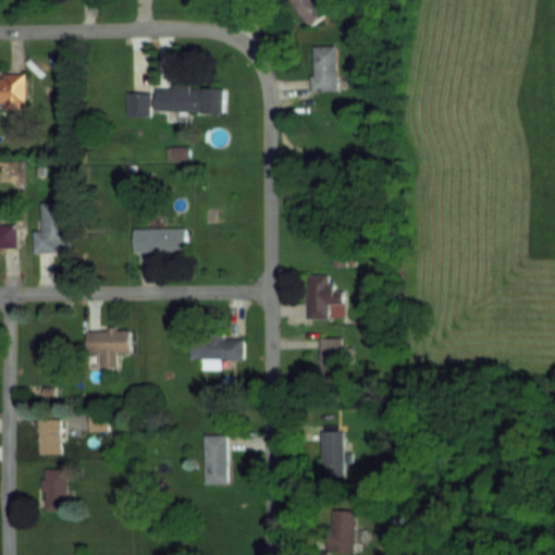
[(316,0),(287,0),(308,29),(327,15),(316,0)]
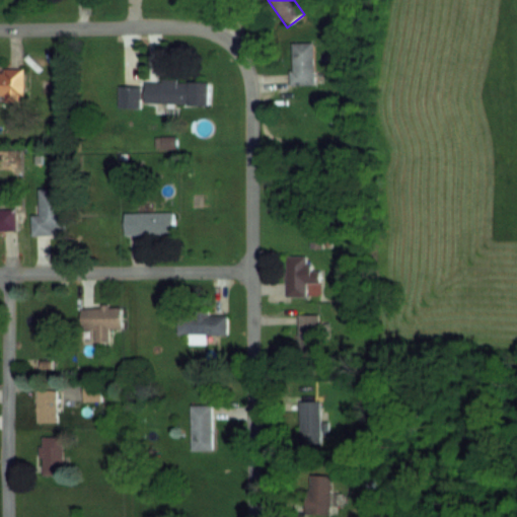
[(290,85),(312,85),(312,44),(290,44),(290,85)]
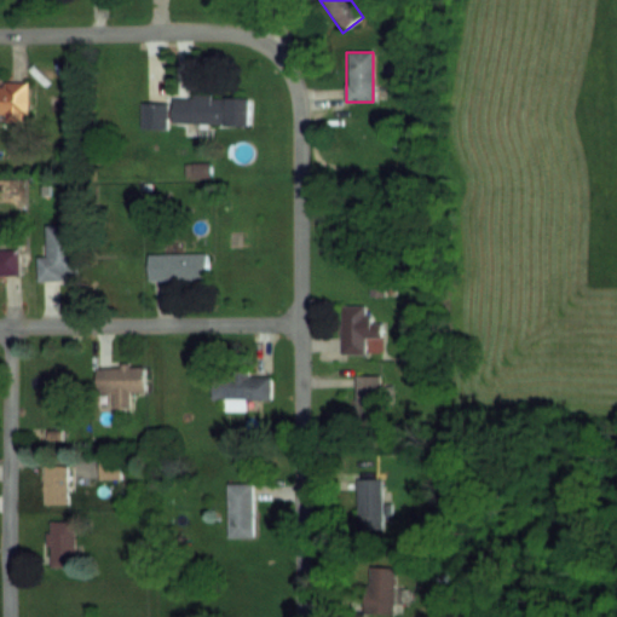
[(247,127),(248,99),(172,97),(171,126),(247,127)]
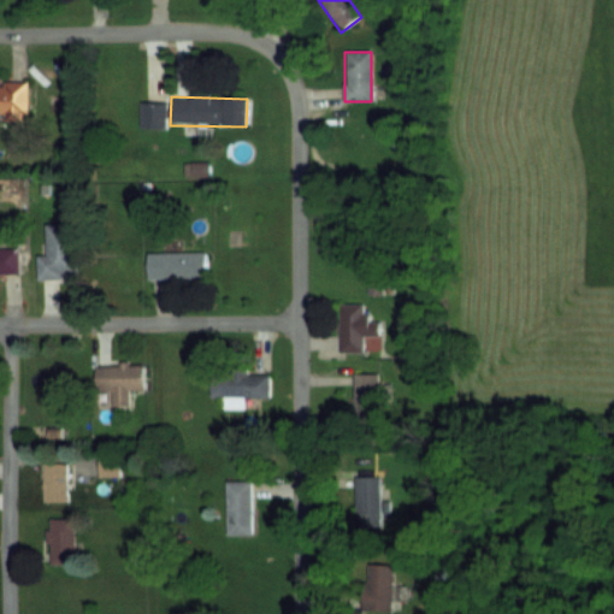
[(164,130),(164,104),(140,104),(140,130),(164,130)]
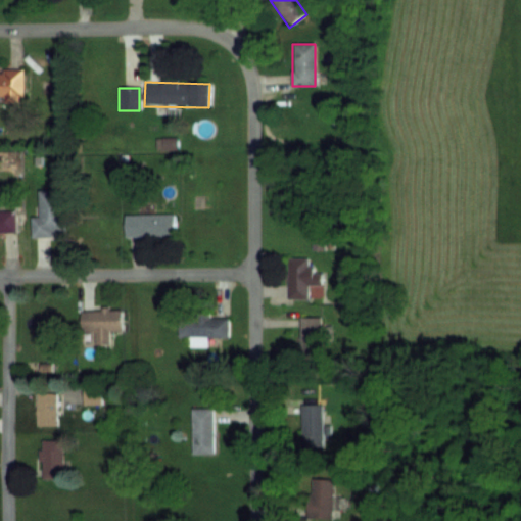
[(31,219),(31,237),(62,237),(62,191),(38,191),(38,219),(31,219)]
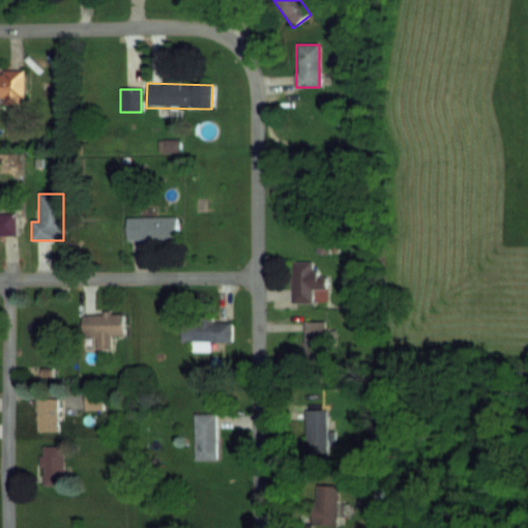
[(126,240),(175,240),(175,220),(126,220),(126,240)]
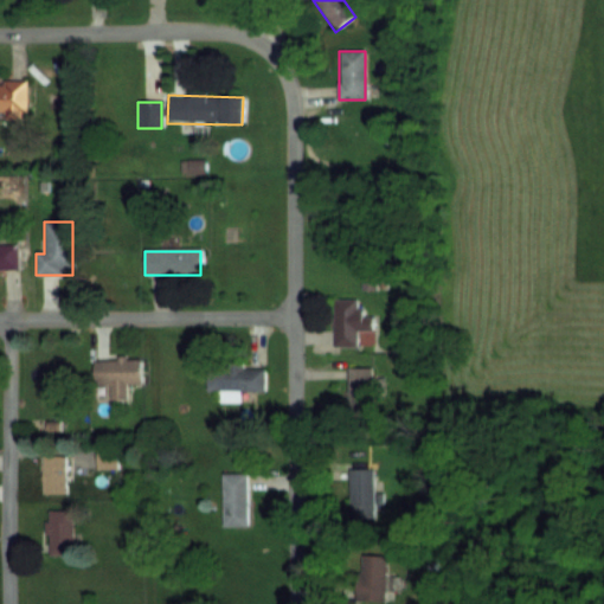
[(371,348),(371,313),(358,313),(358,301),(334,301),(334,348),(371,348)]
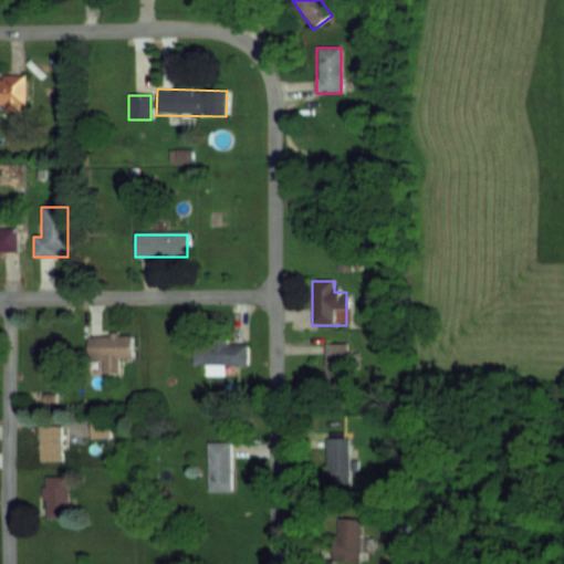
[(86,337),(86,362),(101,362),(102,374),(117,374),(117,361),(132,361),(132,337),(86,337)]
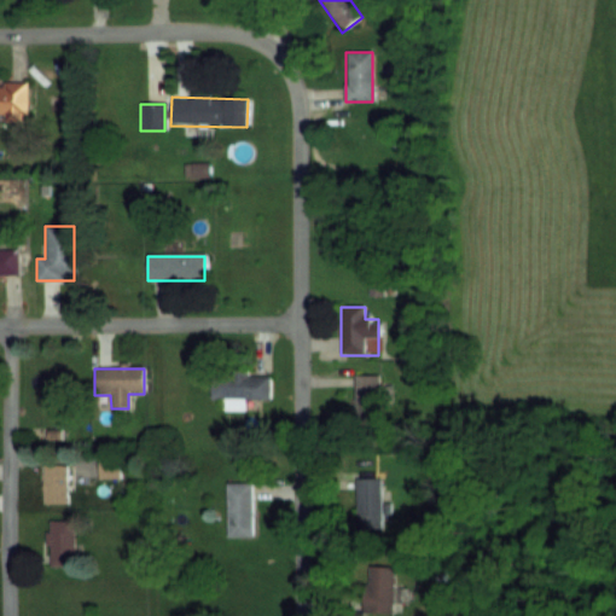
[(210,400),(227,400),(227,401),(268,404),(269,377),(210,375),(210,400)]
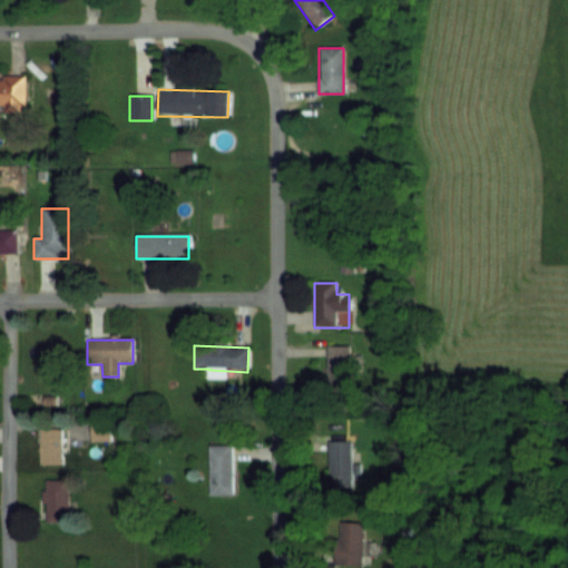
[(326,392),(350,392),(350,348),(326,348),(326,392)]
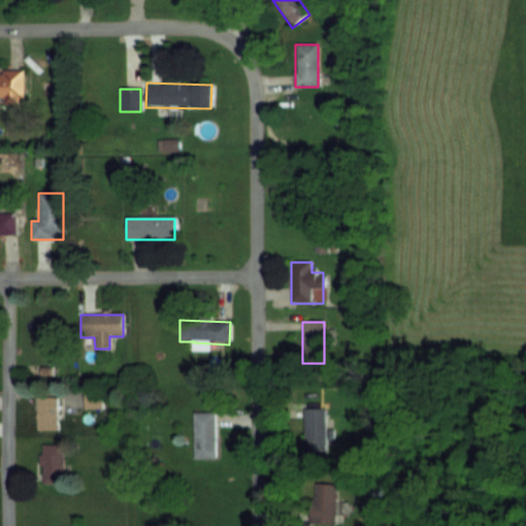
[(84,409),(101,409),(101,394),(84,394),(84,409)]
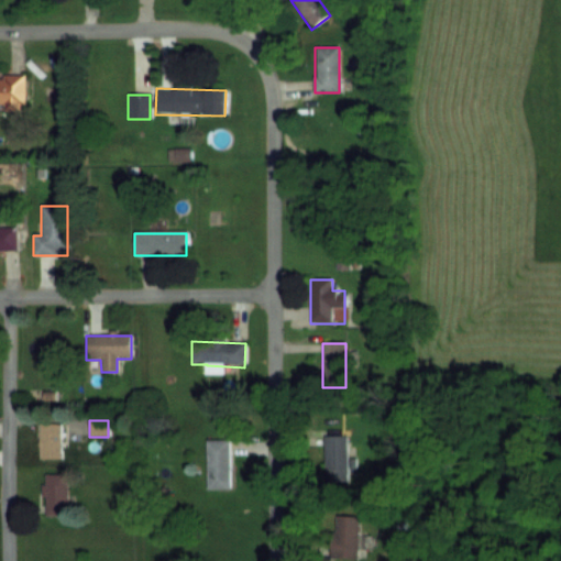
[(39,460),(61,460),(61,426),(39,426),(39,460)]
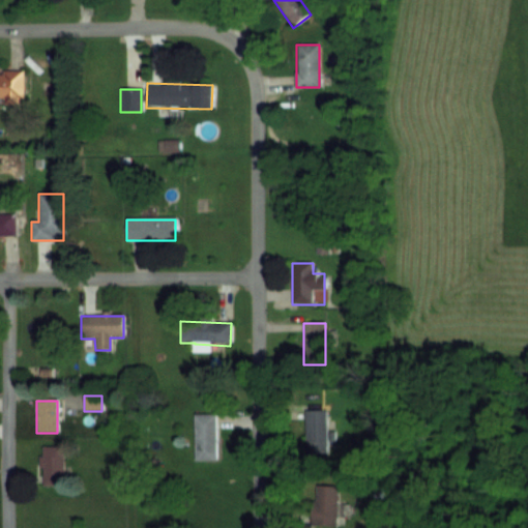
[(304,453),(325,453),(325,411),(304,411),(304,453)]
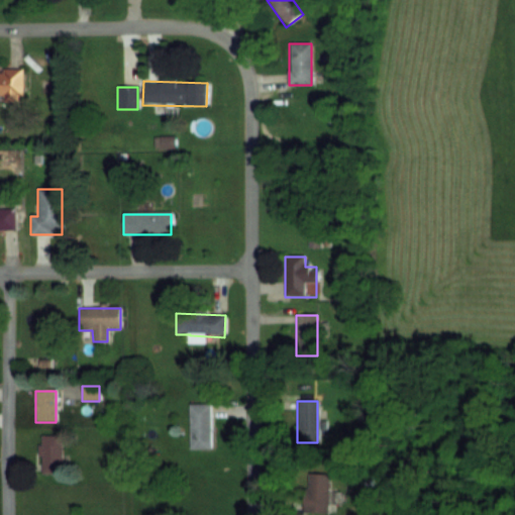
[(210,404),(189,404),(189,450),(210,450),(210,404)]
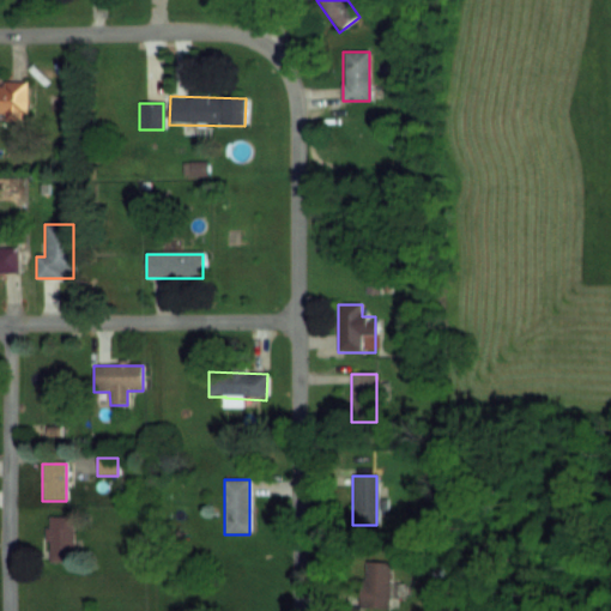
[(47,563),(73,563),(73,518),(47,518),(47,563)]
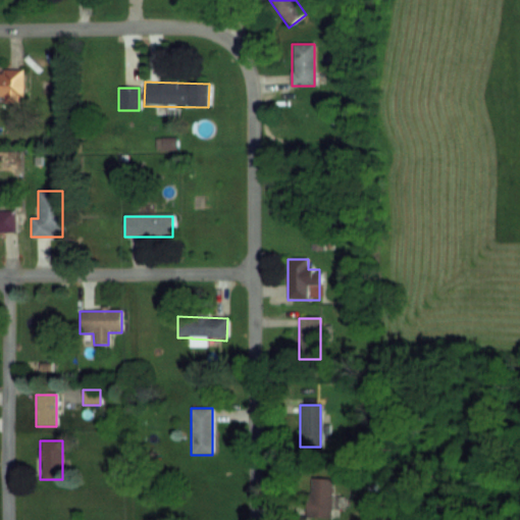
[(329,519),(331,481),(308,480),(307,519),(329,519)]
